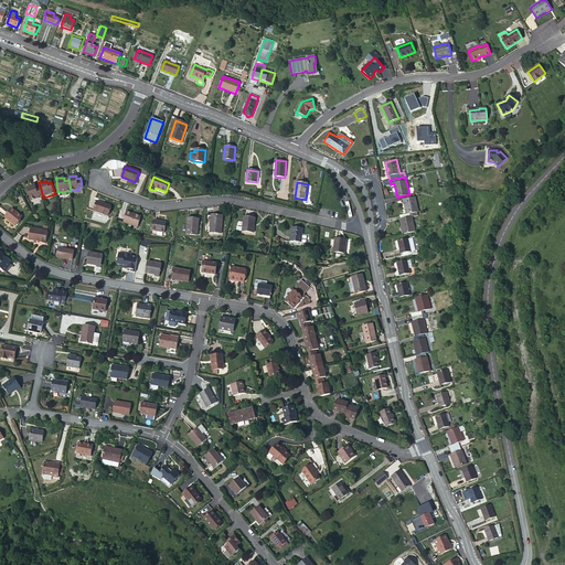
[(34,184),(27,188),(31,202),(43,198),(40,185),(35,188),(34,184)]
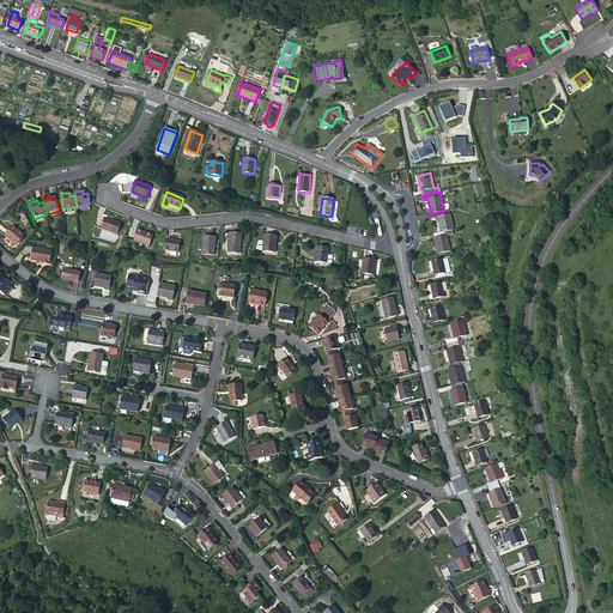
[(454,230),(449,210),(444,211),(432,213),(434,218),(437,217),(441,232),(453,230),(454,230)]
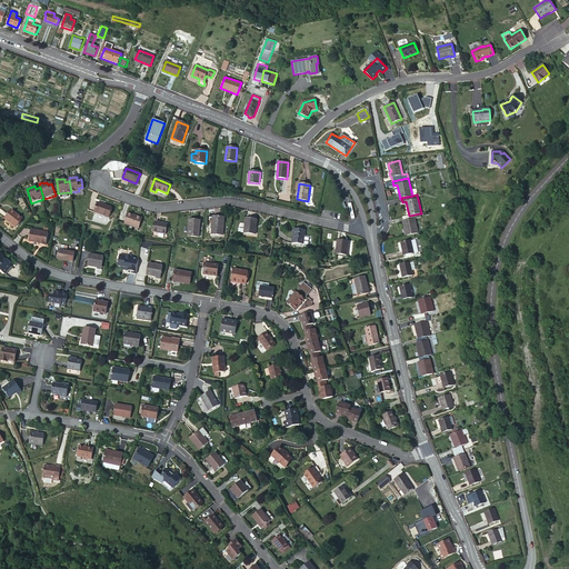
[(111,207),(98,202),(95,212),(108,217),(111,207)]
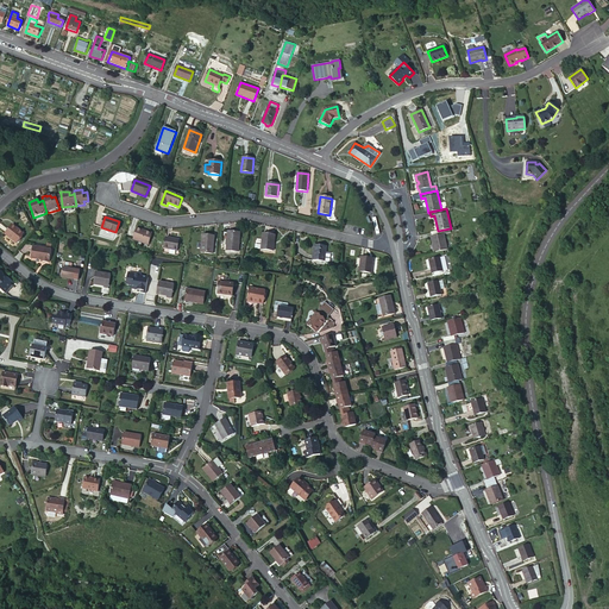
[(24,233),(12,225),(5,234),(17,243),(24,233)]
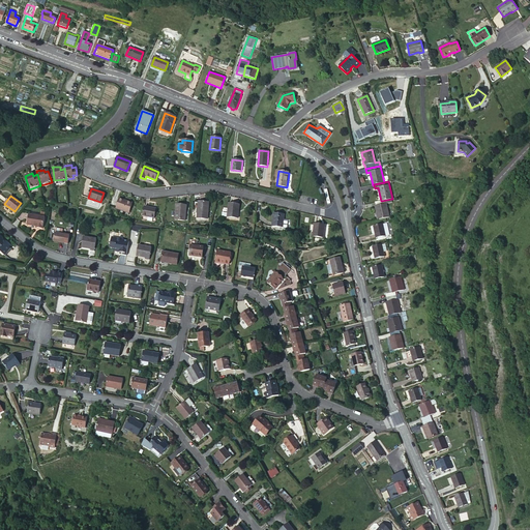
[(133,203),(119,199),(116,208),(128,212),(133,203)]
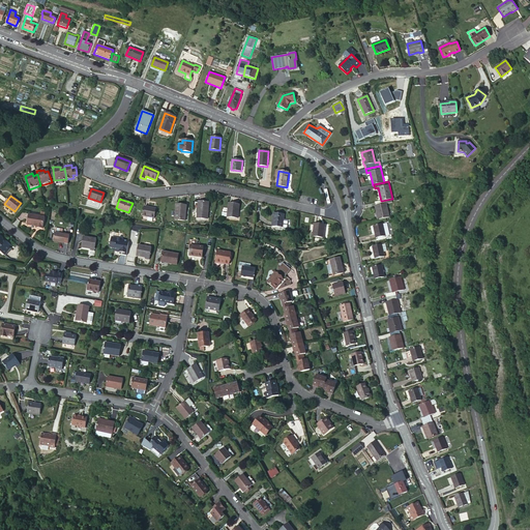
[(375,206),(376,211),(378,211),(378,213),(377,213),(378,219),(389,217),(386,204),(392,202),(391,199),(381,201),(375,202),(376,206),(375,206)]
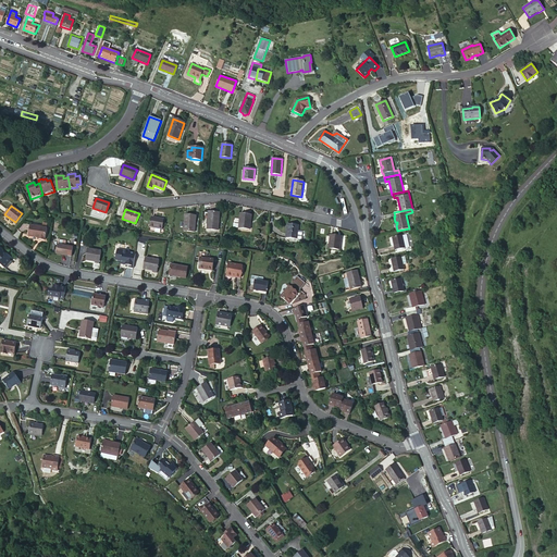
[(209,212),(207,229),(218,230),(220,213),(209,212)]
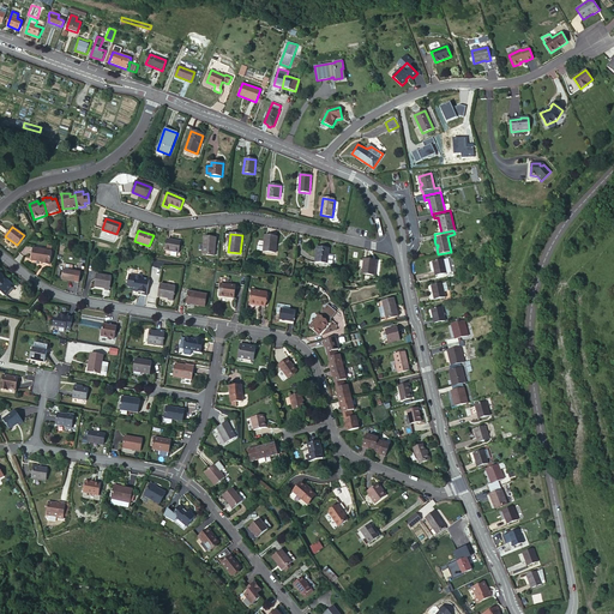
[(216,239),(204,236),(202,254),(215,256),(216,239)]
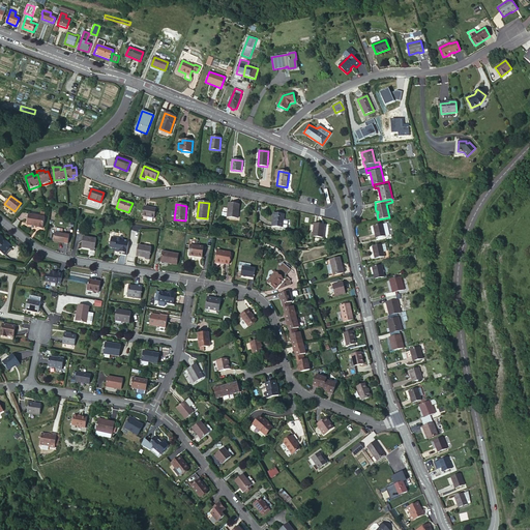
[(237,217),(239,205),(228,204),(227,216),(237,217)]
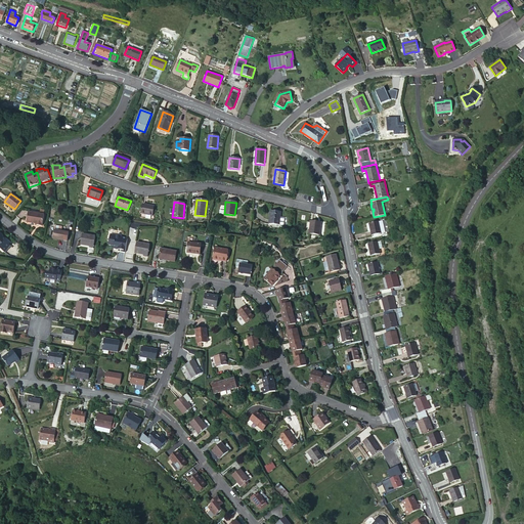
[(155,207),(142,205),(141,213),(153,215),(155,207)]
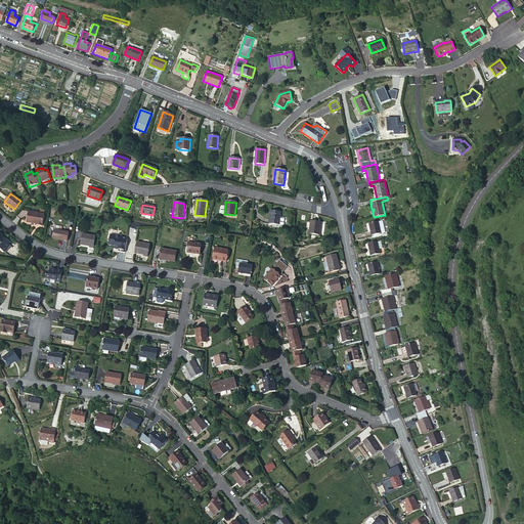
[(280,212),(270,211),(269,223),(284,225),(285,218),(280,217),(280,212)]
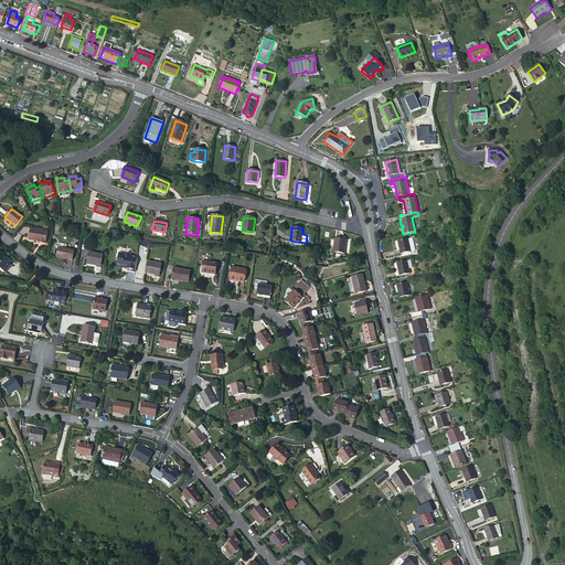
[(31,228),(29,240),(41,242),(41,243),(46,244),(48,232),(31,228)]
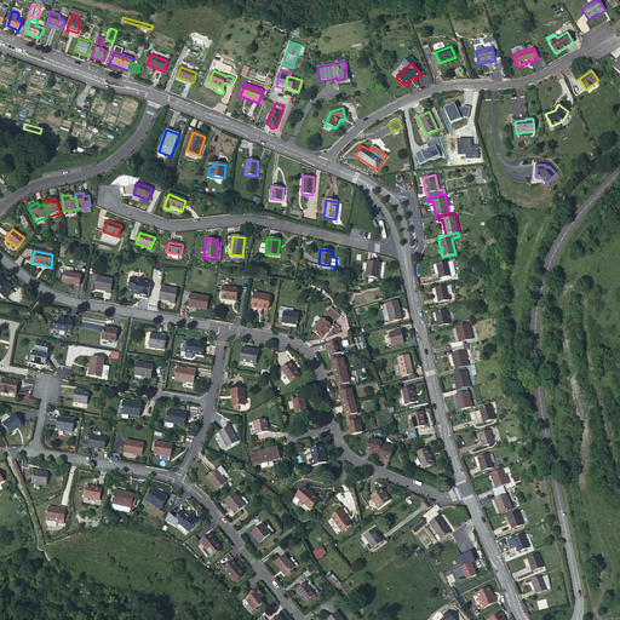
[(378,277),(380,264),(367,262),(366,276),(378,277)]
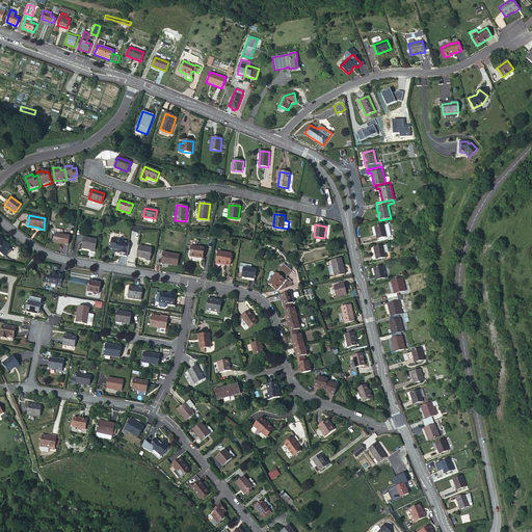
[(375,228),(377,239),(387,237),(386,233),(383,225),(375,228)]
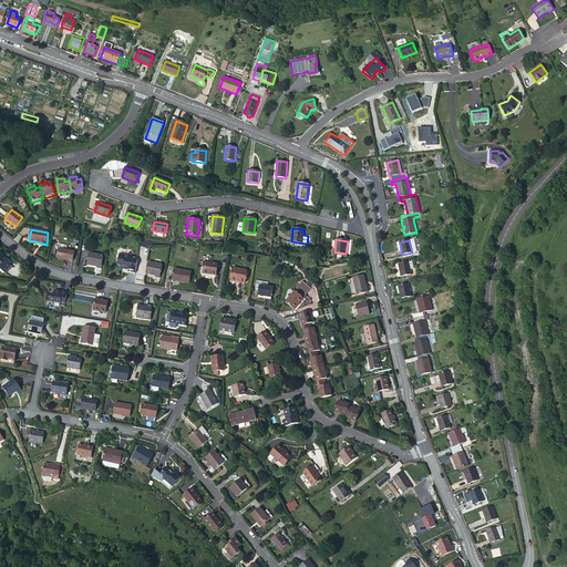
[(74,251),(59,249),(57,258),(73,260),(74,251)]
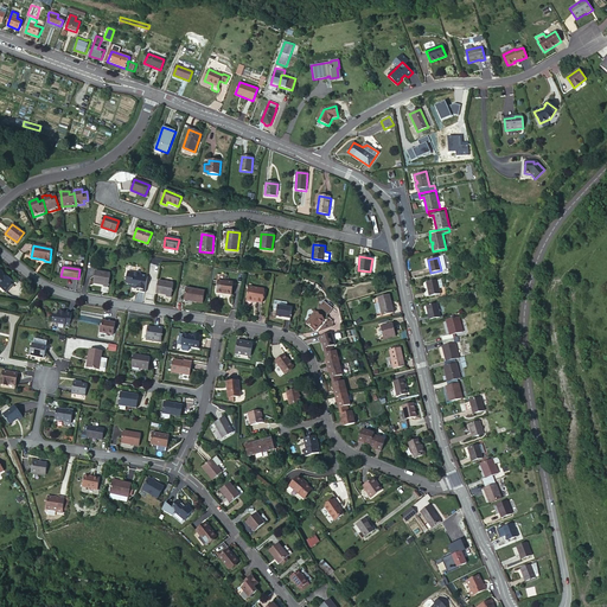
[(0,269),(0,287),(6,293),(12,285),(6,280),(7,278),(2,274),(4,273),(0,269)]
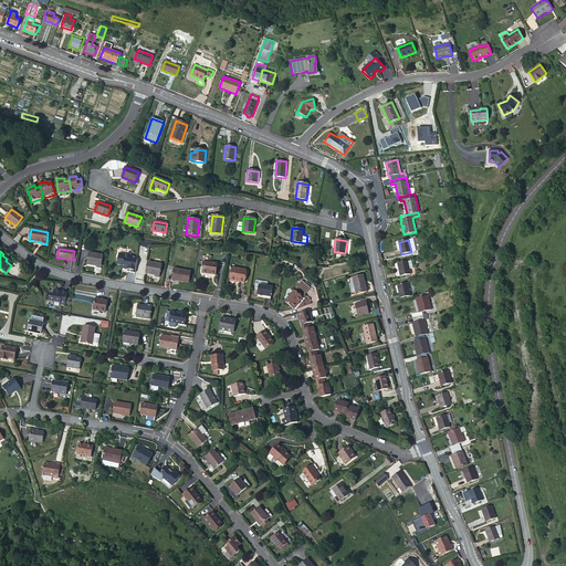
[(103,255),(88,253),(87,264),(96,266),(96,268),(101,268),(103,255)]
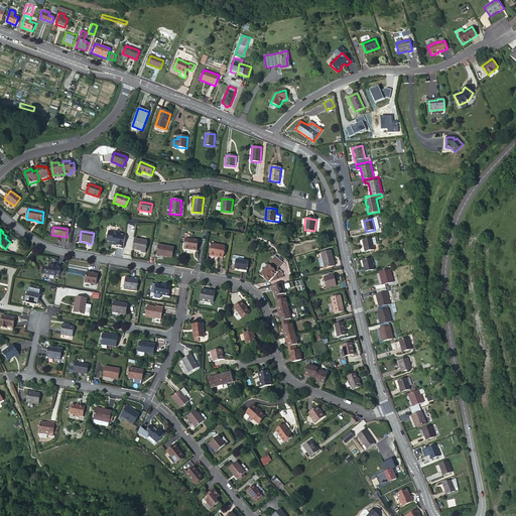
[(116,248),(123,249),(126,234),(109,231),(107,241),(112,242),(111,245),(114,245),(114,244),(116,244),(116,248)]
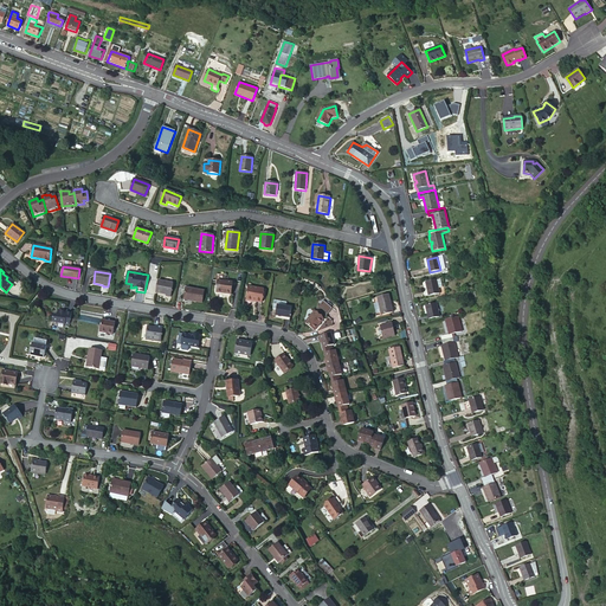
[(166,296),(171,297),(173,283),(159,281),(156,292),(166,295),(166,296)]
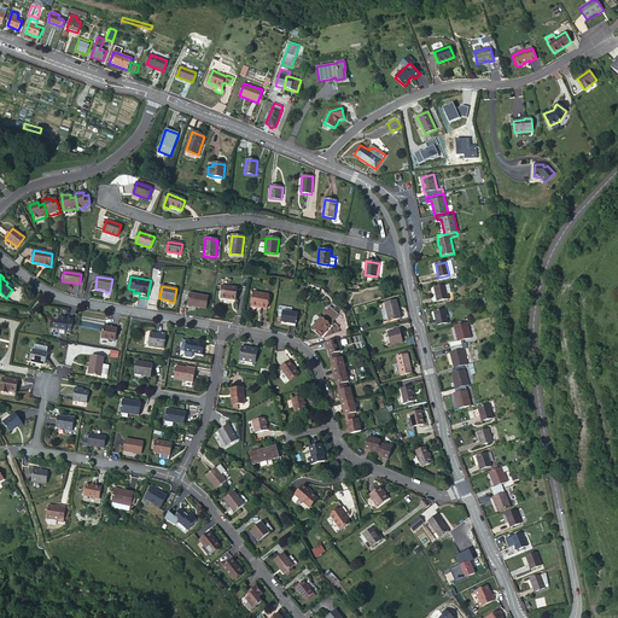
[(231,299),(237,299),(238,287),(222,286),(221,298),(227,298),(231,298),(231,299)]
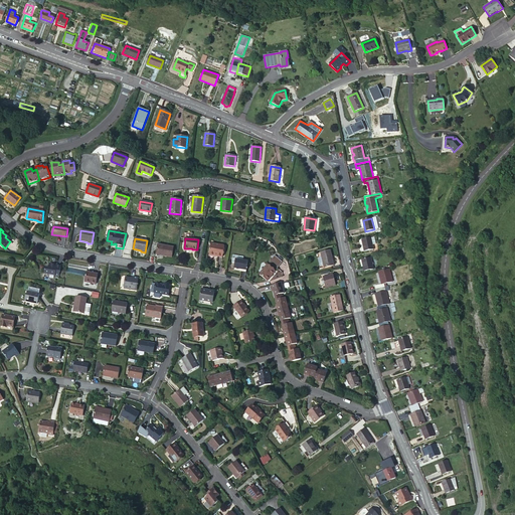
[(362,240),(363,243),(363,247),(364,250),(364,251),(373,249),(372,244),(371,238),(362,240)]
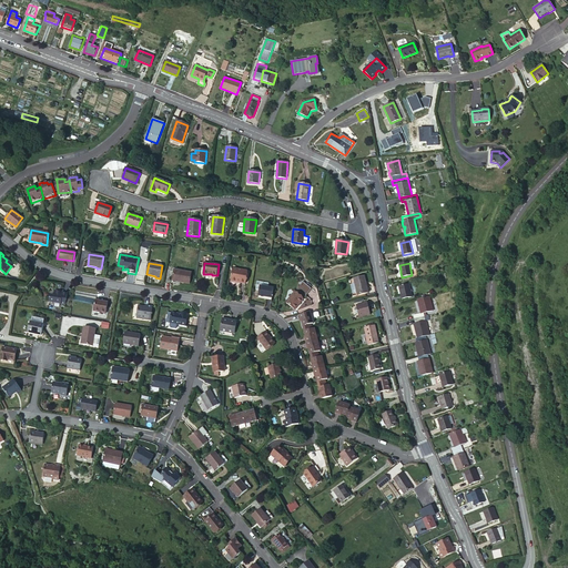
[(174,270),(172,281),(190,284),(192,273),(174,270)]
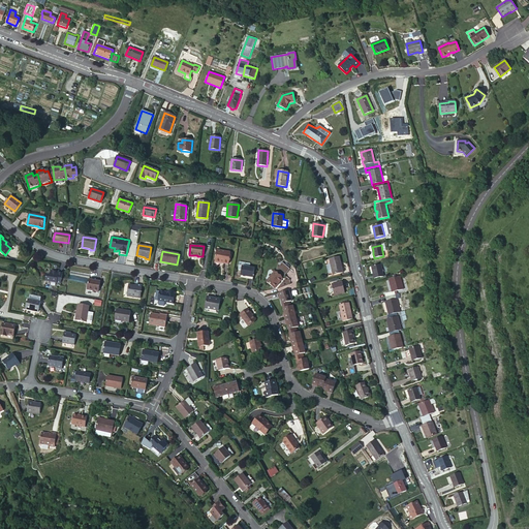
[(217,251),(215,262),(216,263),(219,265),(221,263),(223,263),(223,266),(227,266),(229,253),(217,251)]
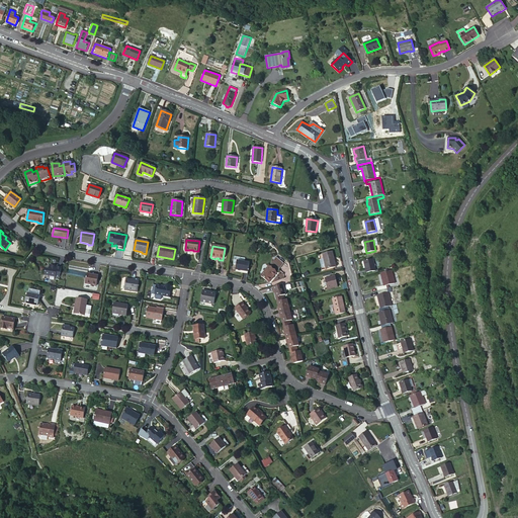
[(332,252),(323,254),(326,269),(336,267),(332,252)]
